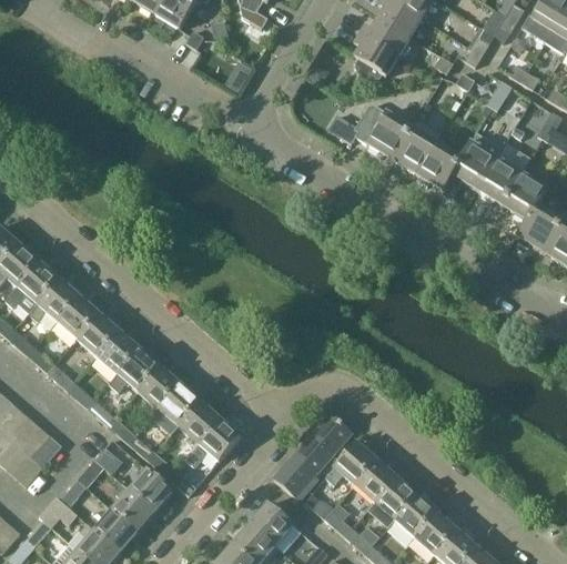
[(129,0),(154,16),(163,0),(129,0)]
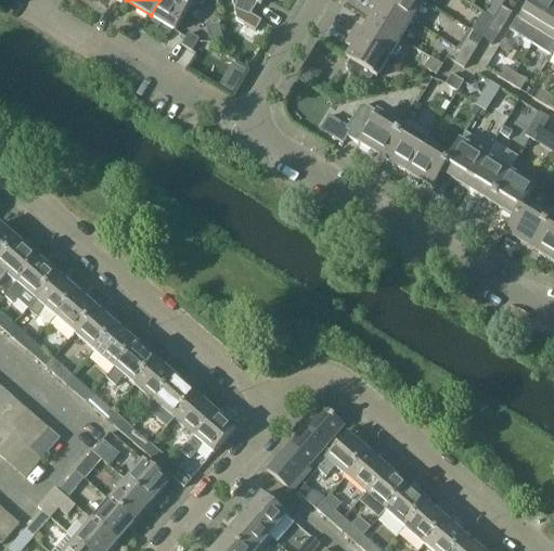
[(159,0),(151,15),(176,30),(194,0),(159,0)]
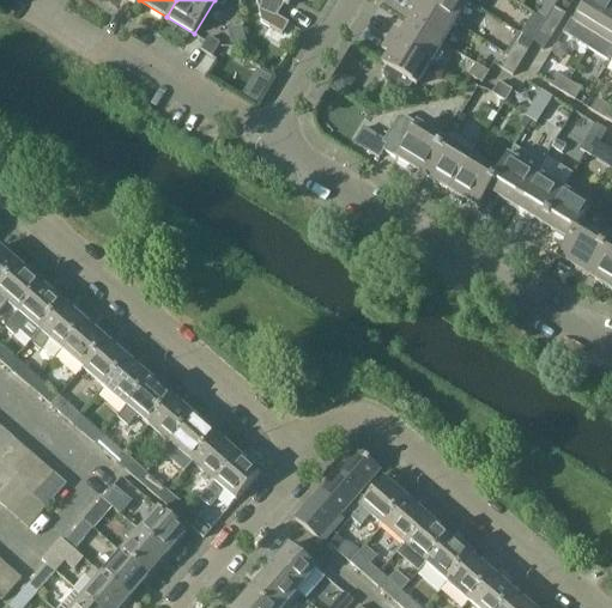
[(259,0),(262,18),(284,31),(290,20),(278,13),(285,1),(289,4),(291,0),(259,0)]
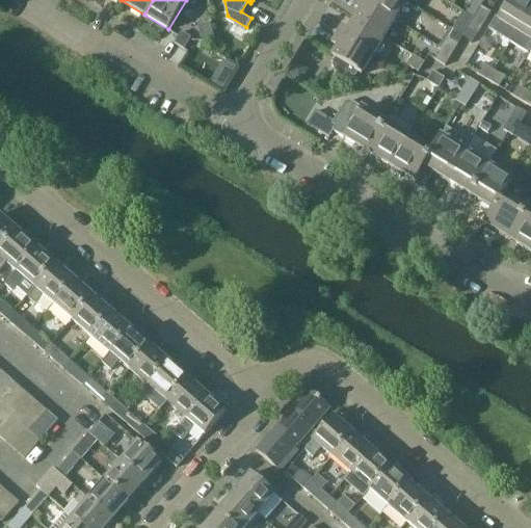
[(354,17),(385,35),(396,17),(369,0),(355,0),(353,3),(360,7),(354,17)]
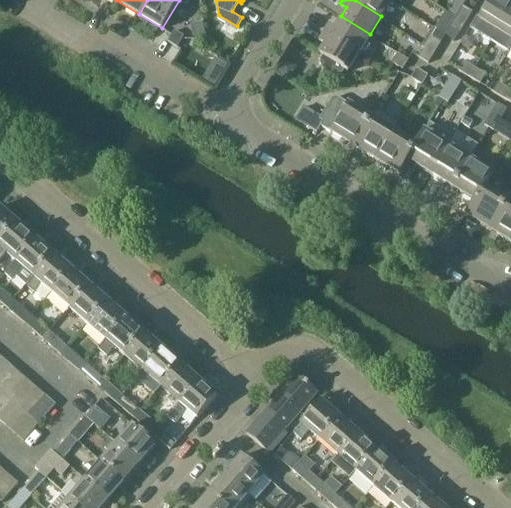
[(355,0),(381,16),(390,0),(355,0)]
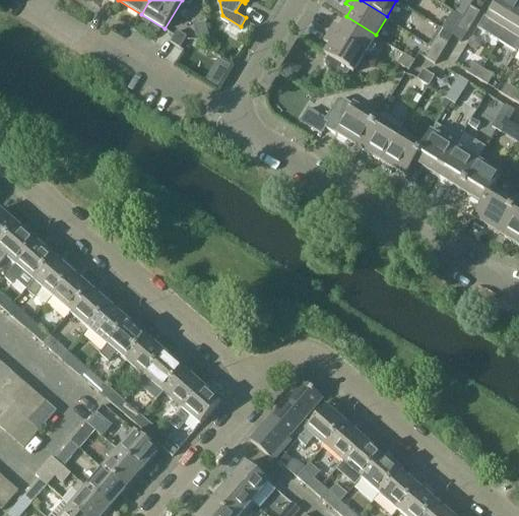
[(498,0),(487,17),(506,28),(518,6),(518,0),(498,0)]
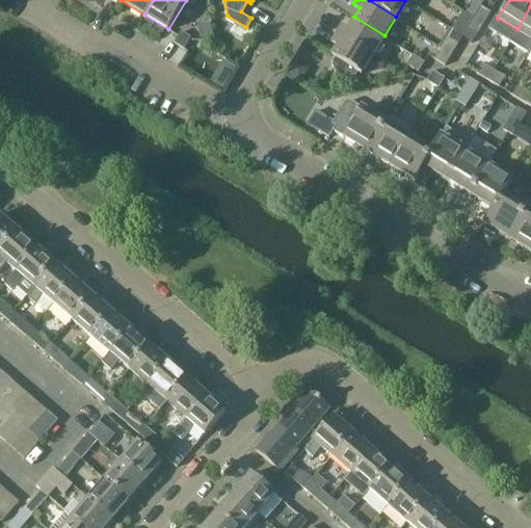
[(481,3),(474,16),(483,22),(490,9),(481,3)]
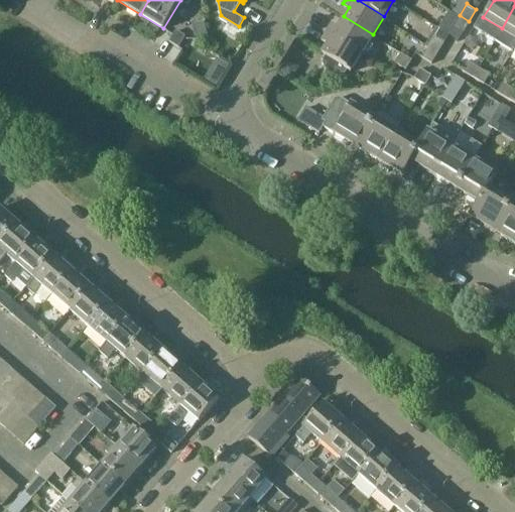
[(514,6),(502,28),(514,36),(514,6)]
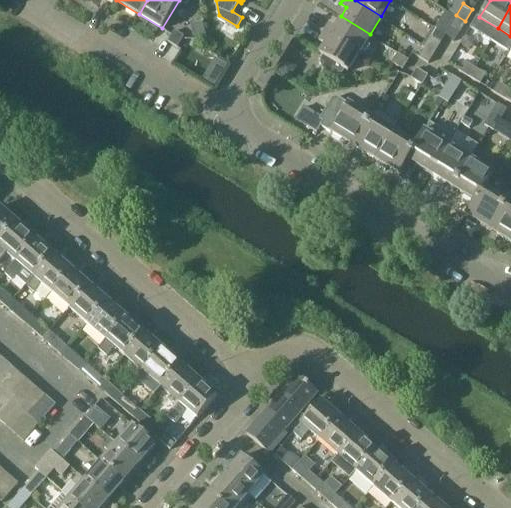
[(456,15),(450,25),(459,31),(465,21),(456,15)]
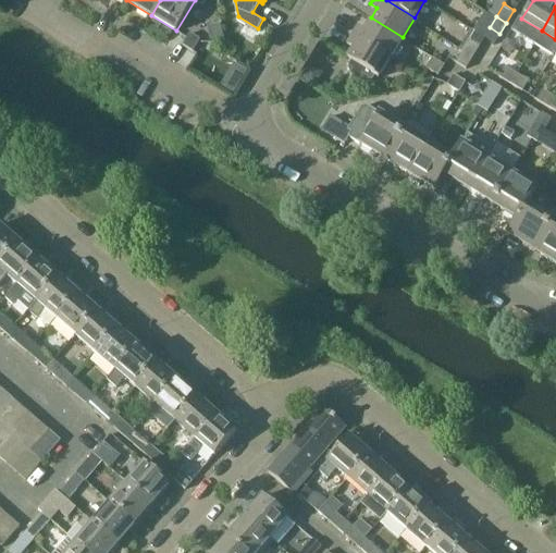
[(403,37),(371,17),(365,26),(358,23),(353,32),(391,56),(403,37)]
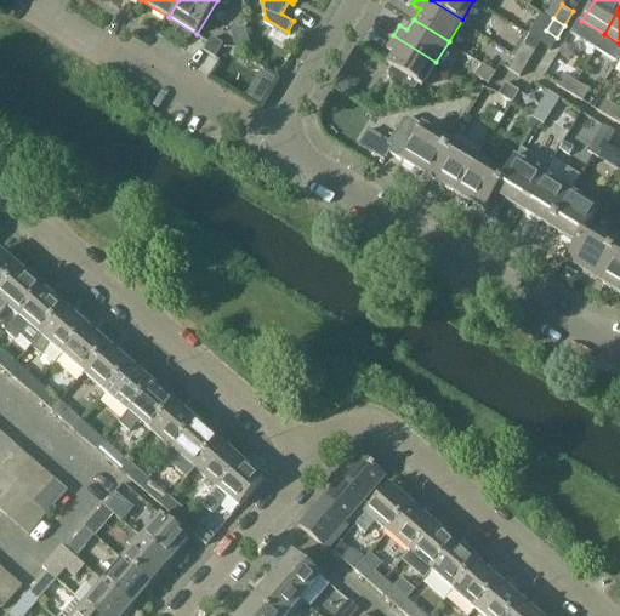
[(524,39),(536,46),(541,38),(529,30),(524,39)]
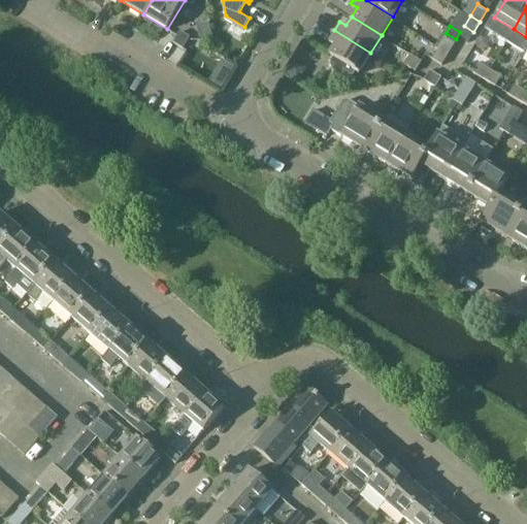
[(183,45),(190,34),(180,28),(173,39),(183,45)]
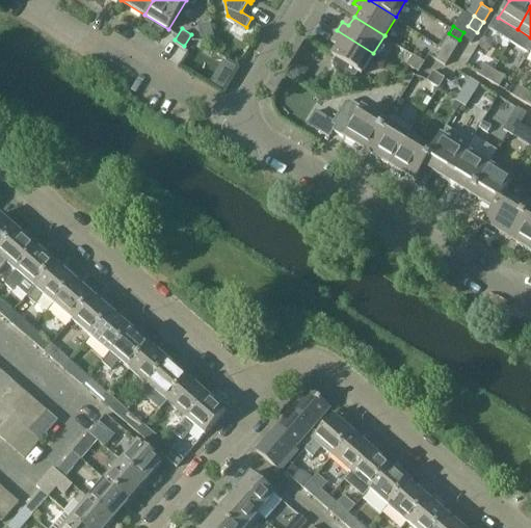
[(356,69),(362,72),(373,53),(337,30),(332,40),(338,44),(330,54),(333,55),(330,58),(333,68),(346,75),(353,73),(356,69)]
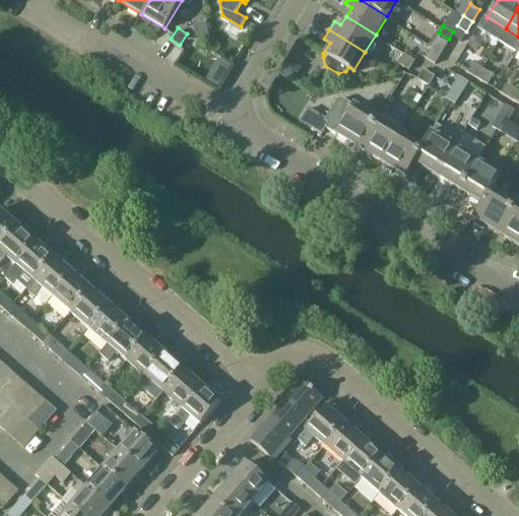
[(439,33),(433,44),(442,50),(449,39),(439,33)]
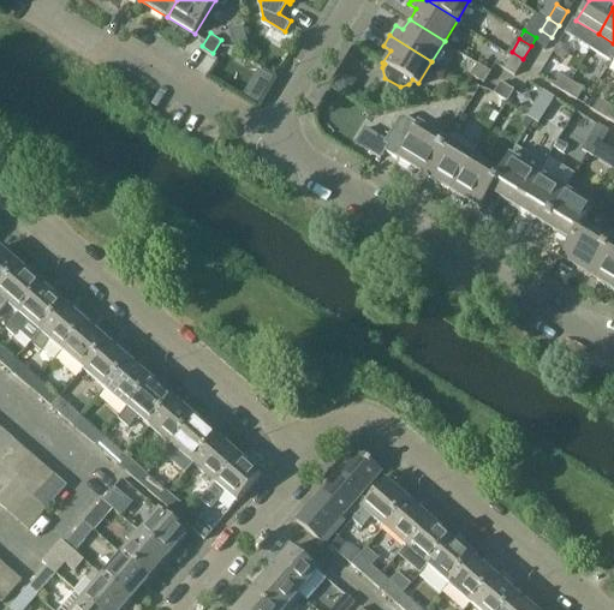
[(512,52),(504,65),(516,72),(523,59),(512,52)]
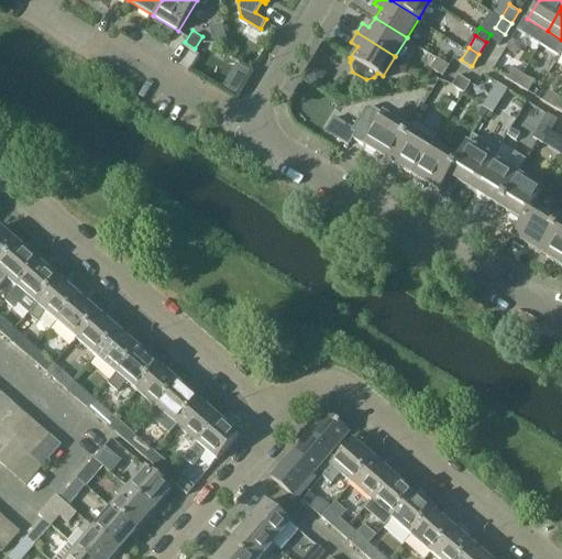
[(431,66),(442,73),(443,73),(450,62),(438,54),(431,66)]
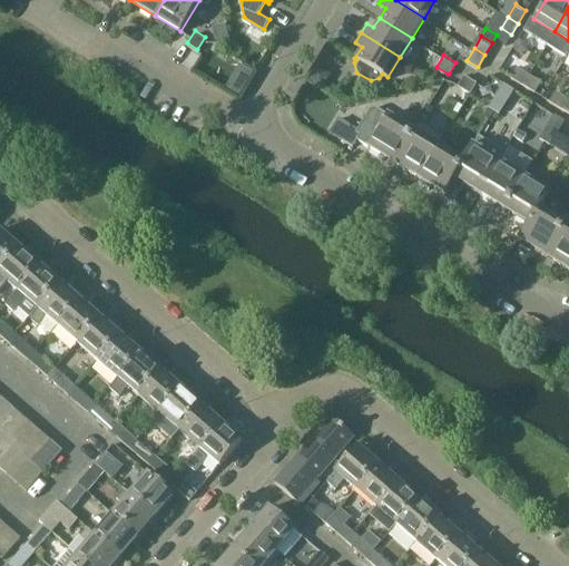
[(242,88),(254,64),(239,58),(228,83),(242,88)]
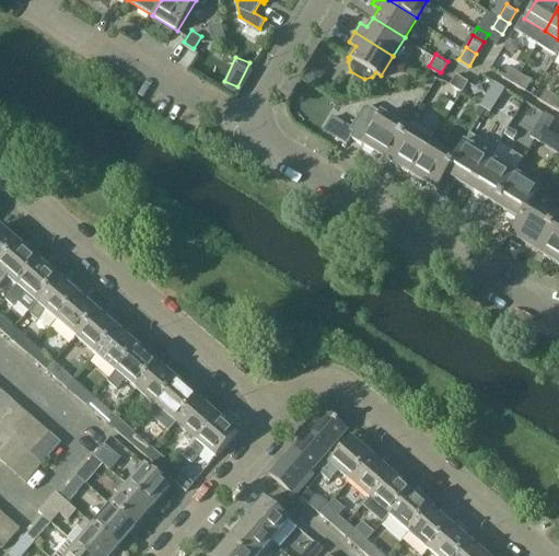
[(501,74),(513,81),(520,71),(508,64),(501,74)]
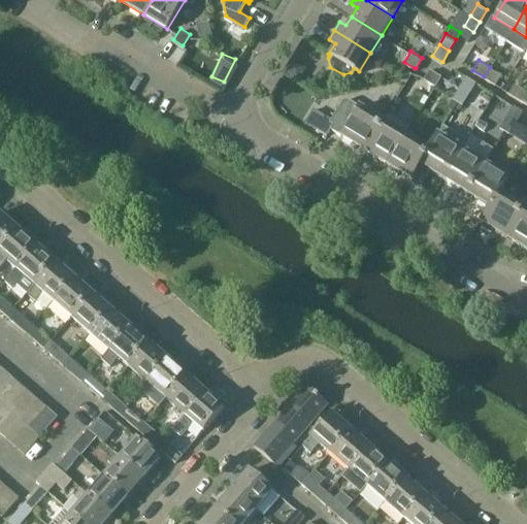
[(435,85),(441,74),(430,67),(424,77),(435,85)]
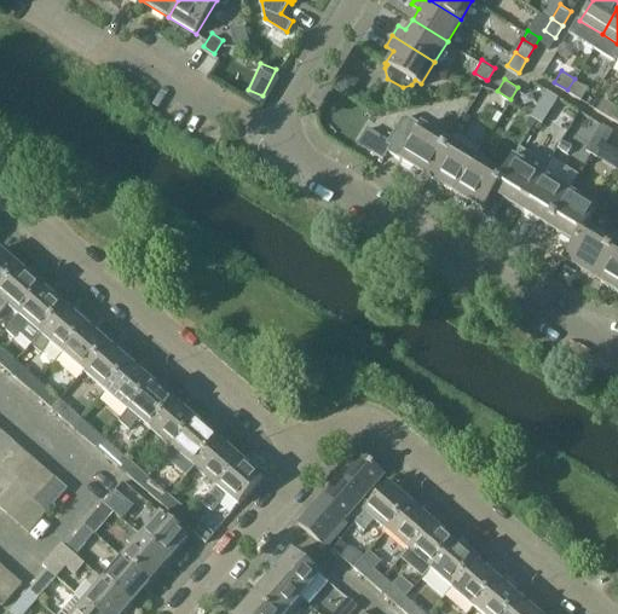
[(567,90),(581,98),(588,86),(575,79),(567,90)]
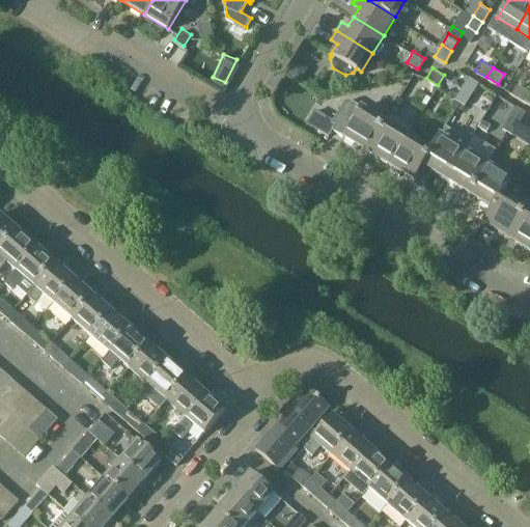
[(469,75),(462,86),(472,92),(479,81),(469,75)]
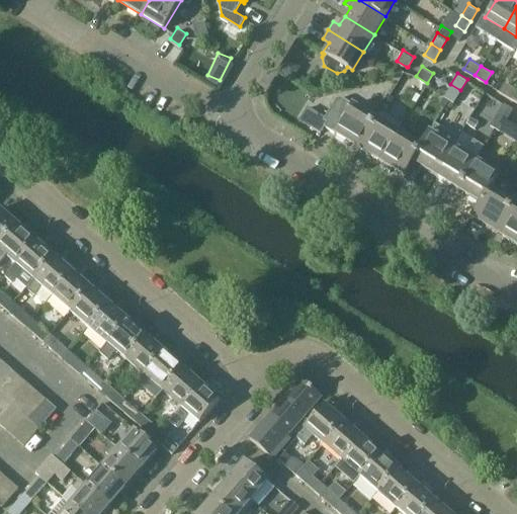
[(499,90),(511,97),(516,89),(516,86),(505,80),(499,90)]
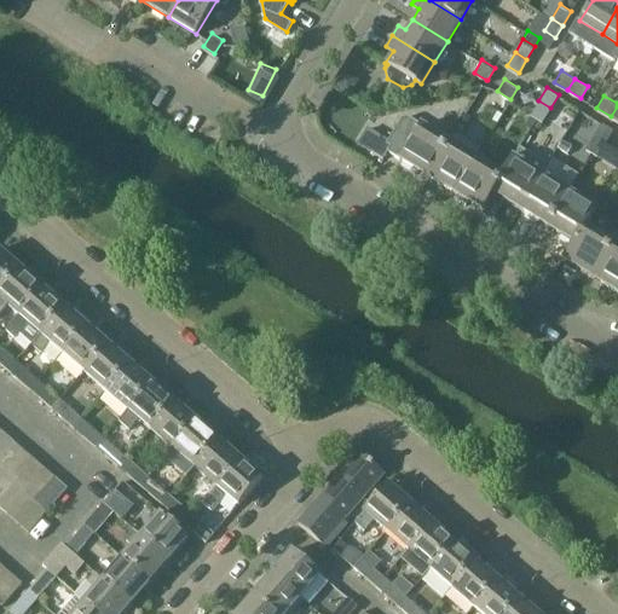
[(542,121),(550,108),(538,100),(531,114),(542,121)]
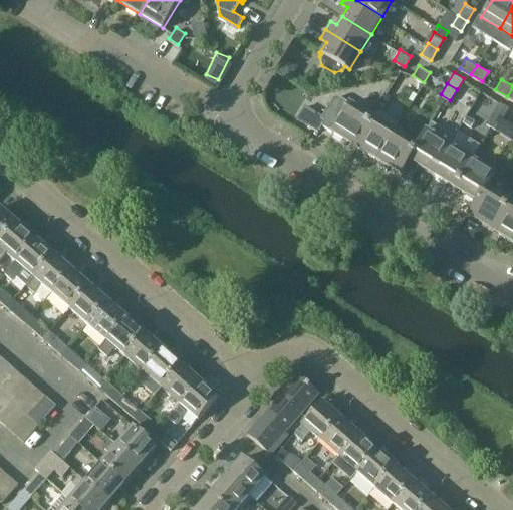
[(509,106),(500,100),(493,111),(503,117),(509,106)]
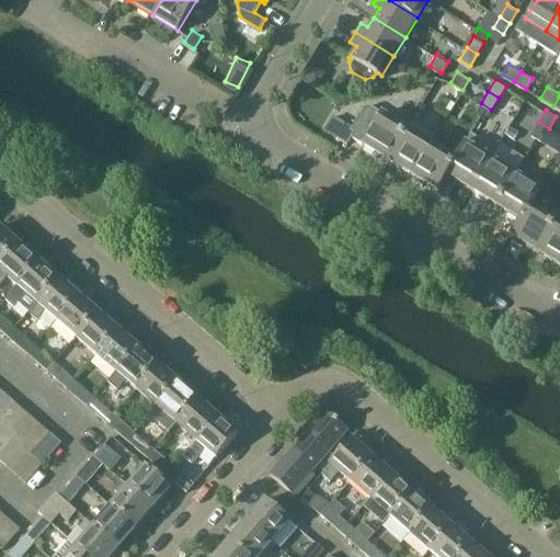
[(350,115),(344,125),(336,137),(347,144),(352,136),(387,158),(407,126),(381,111),(375,121),(361,112),(356,118),(350,115)]
